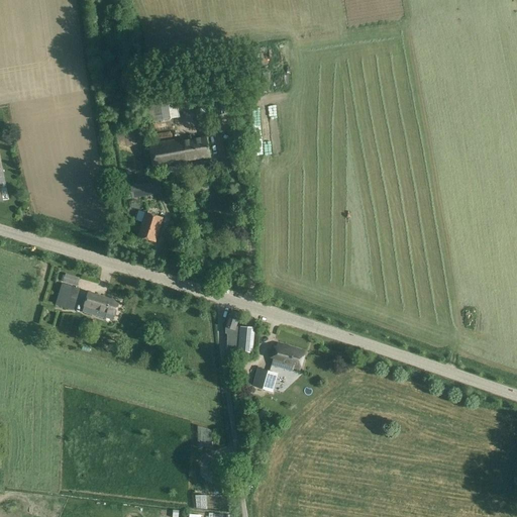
[(143,88),(147,122),(180,118),(175,84),(143,88)]
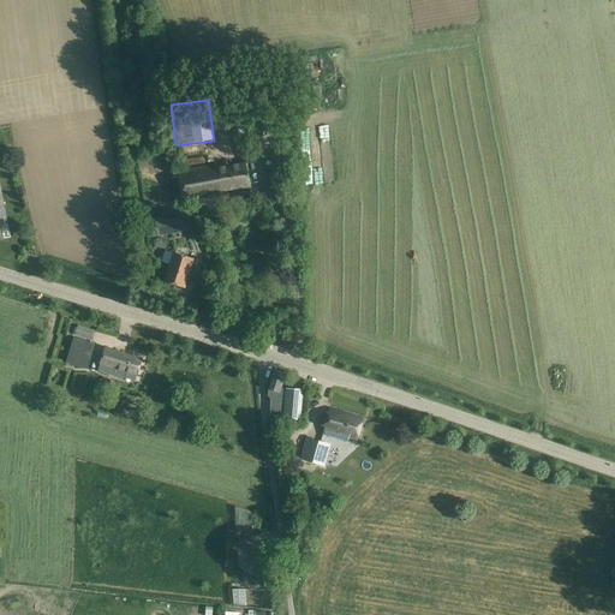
[(216,166),(178,174),(183,201),(251,186),(246,165),(218,169),(216,166)]
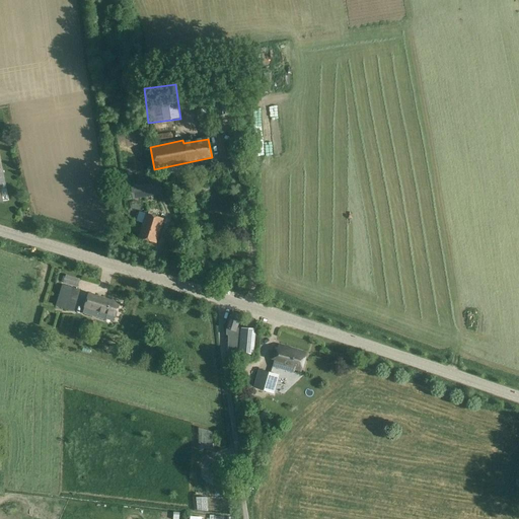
[(163,195),(161,181),(131,187),(133,200),(163,195)]
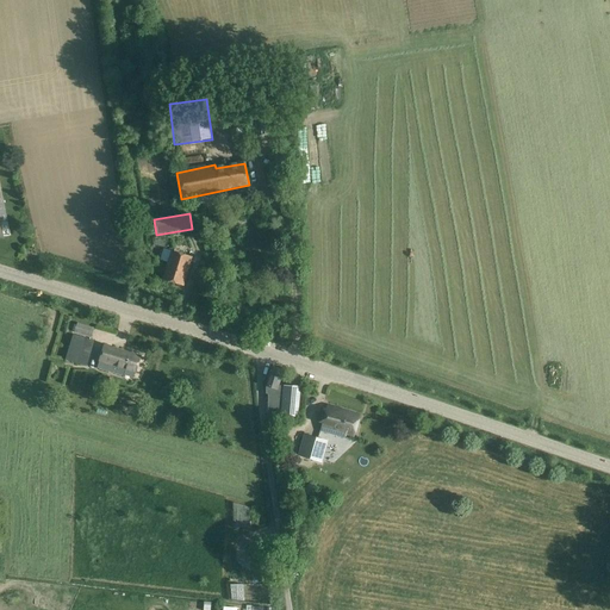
[(184,286),(192,259),(172,251),(163,280),(184,286)]
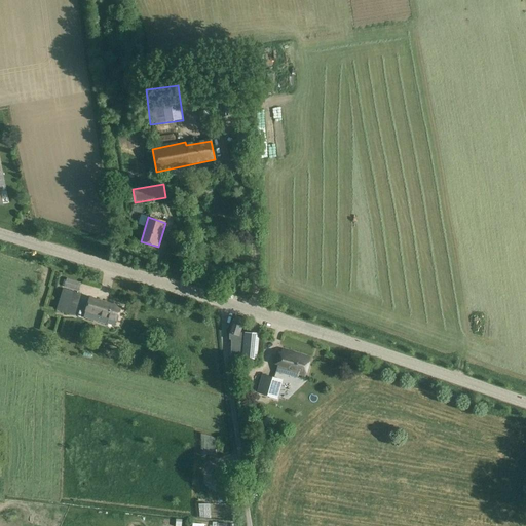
[(64,287),(79,291),(82,283),(68,278),(64,287)]
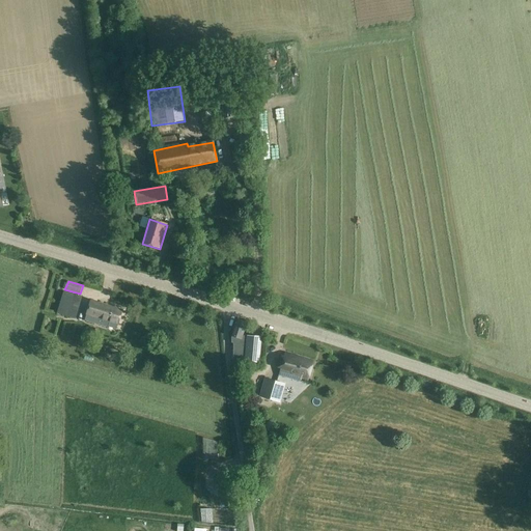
[(78,299),(61,294),(55,316),(72,322),(78,299)]
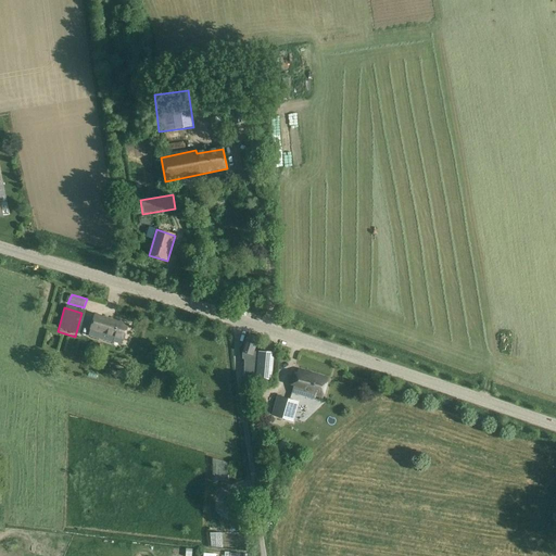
[(88,336),(114,343),(115,339),(124,341),(128,325),(95,315),(88,336)]
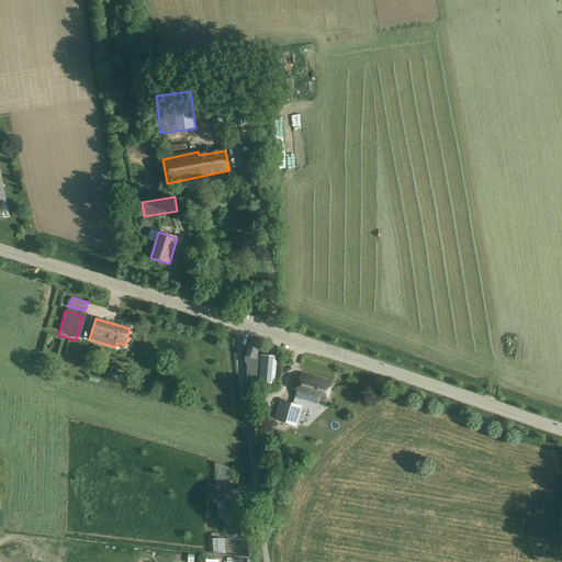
[(261,341),(250,338),(245,356),(245,363),(247,363),(247,381),(274,383),(277,357),(256,356),(261,341)]
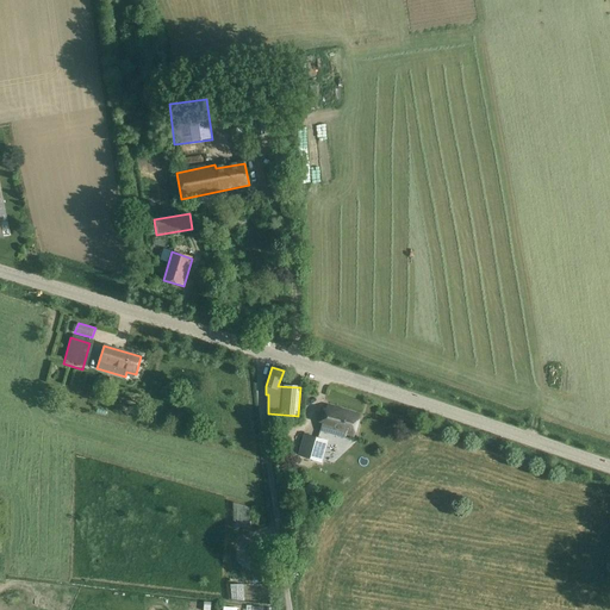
[(328,406),(319,431),(331,435),(344,439),(346,435),(353,437),(360,416),(343,410),(328,406)]
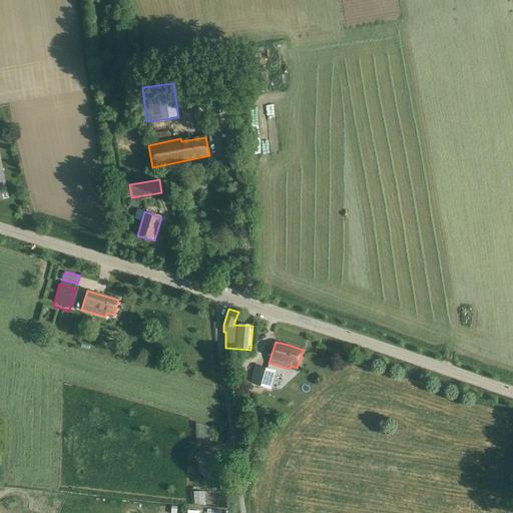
[(257,366),(251,383),(272,389),(276,372),(257,366)]
